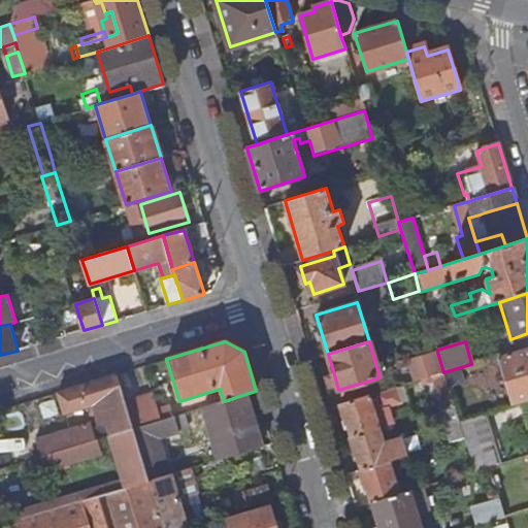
[(527,400),(527,345),(499,355),(508,388),(515,405),(527,400)]
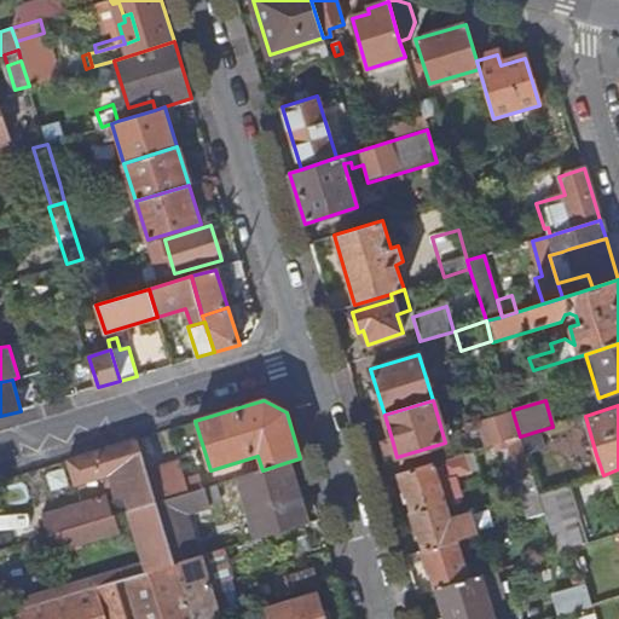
[(520,437),(513,412),(489,420),(491,427),(481,429),(486,446),(505,440),(520,437)]
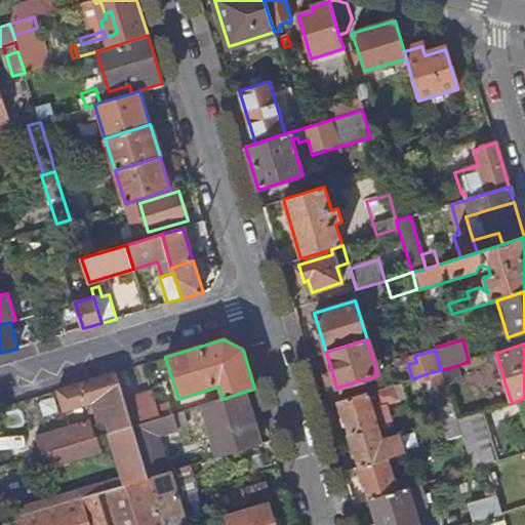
[(406,358),(408,364),(416,362),(414,356),(406,358)]
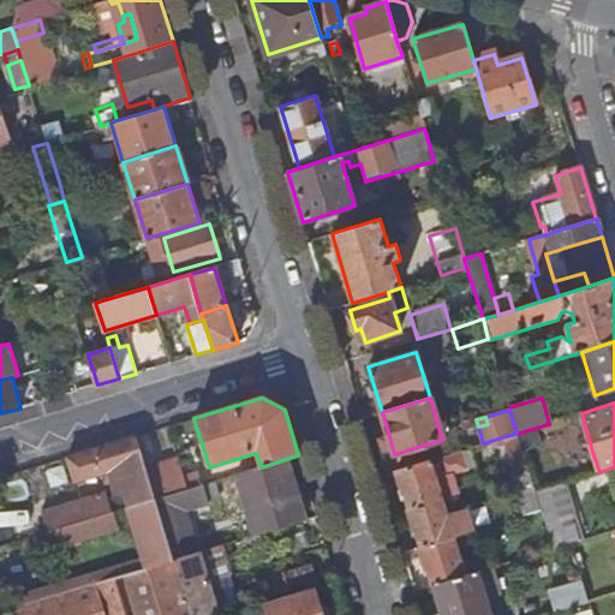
[(521,448),(541,442),(536,428),(517,434),(521,448)]
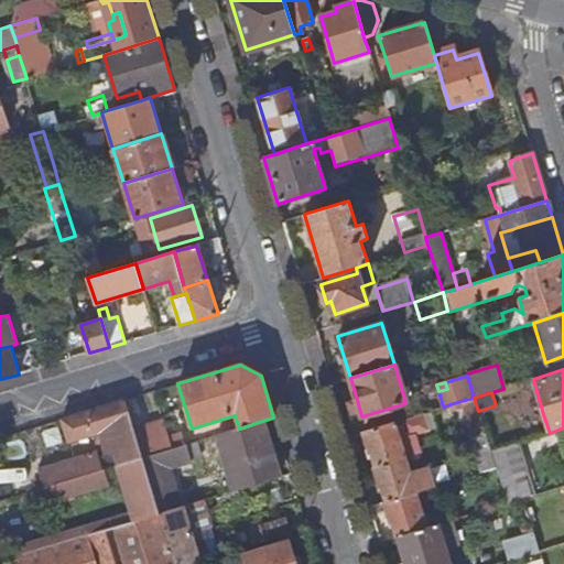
[(472,437),(486,433),(478,411),(474,398),(461,401),(472,437)]
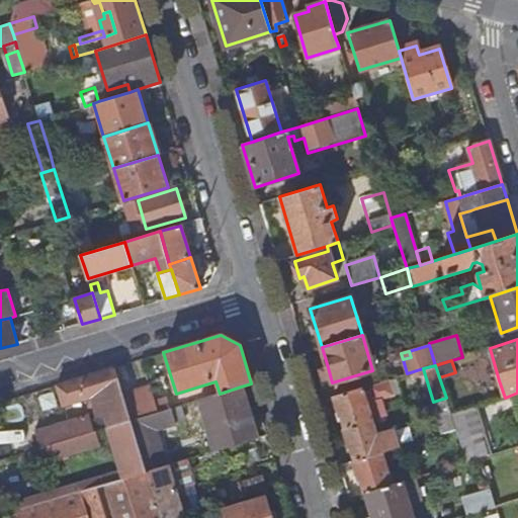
[(73,380),(56,385),(63,406),(89,398),(95,418),(66,426),(64,422),(34,432),(40,448),(41,448),(92,432),(108,427),(131,421),(122,395),(114,367),(73,380)]
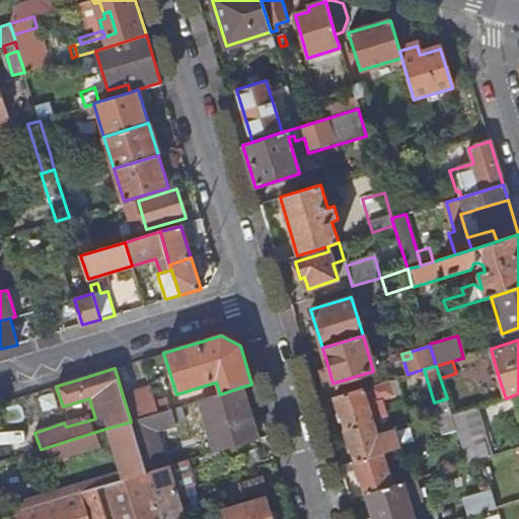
[(328,368),(321,370),(324,380),(331,378),(328,368)]
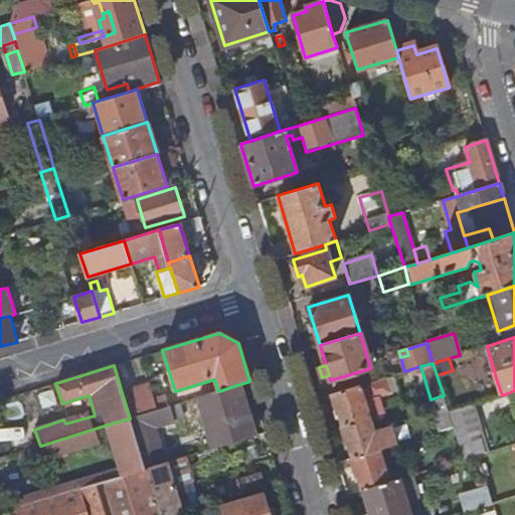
[(502,395),(496,378),(487,381),(492,398),(502,395)]
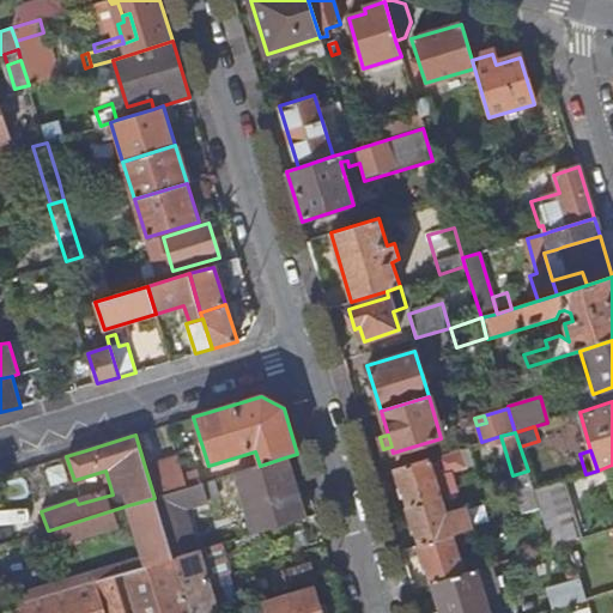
[(155,498),(186,487),(177,457),(145,467),(155,498)]
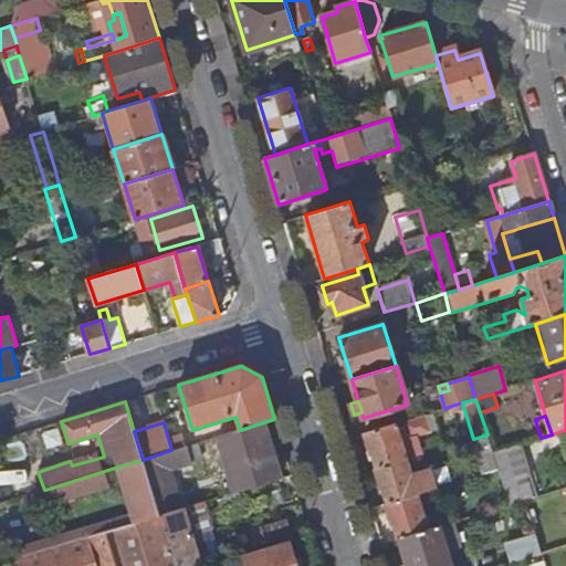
[(280,478),(263,422),(240,430),(218,437),(234,492),(238,491),(280,478)]
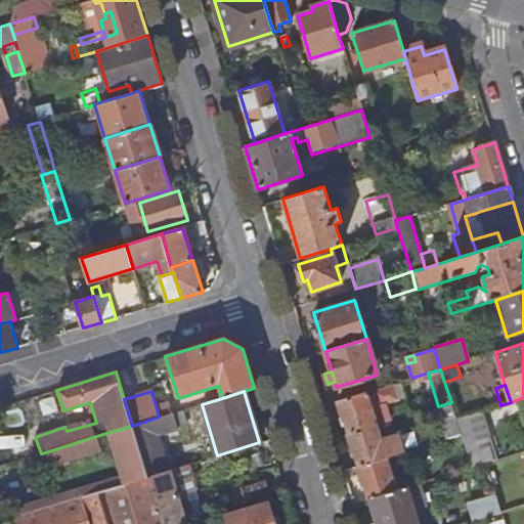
[(372,416),(364,393),(338,401),(343,419),(345,419),(349,433),(375,426),(380,425),(376,415),(372,416)]
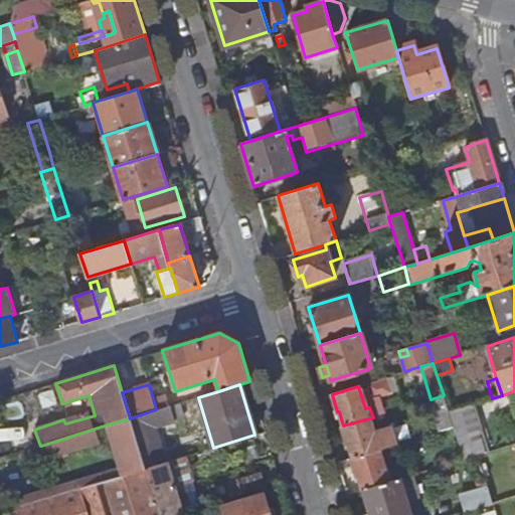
[(439,433),(453,427),(449,411),(444,395),(431,399),(428,399),(439,433)]
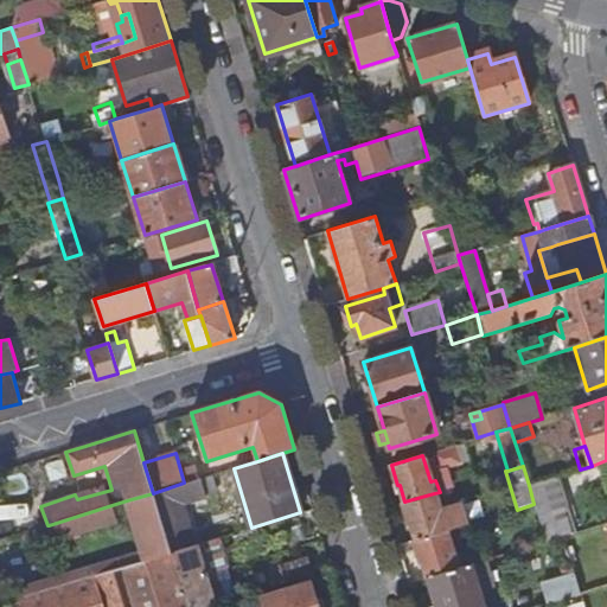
[(562,536),(575,532),(558,477),(529,485),(534,504),(545,542),(562,536)]
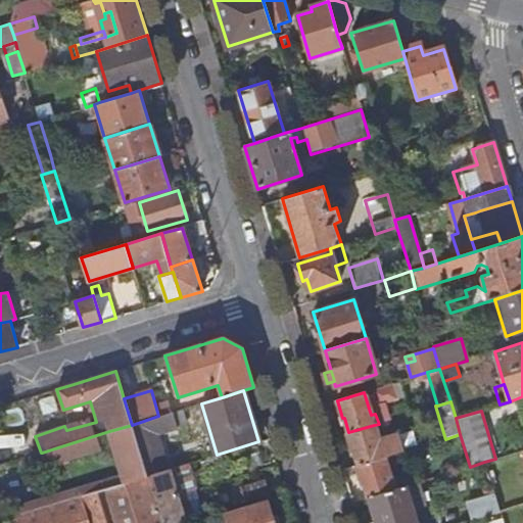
[(148,476),(168,470),(157,435),(178,429),(173,412),(158,416),(132,425),(148,476)]
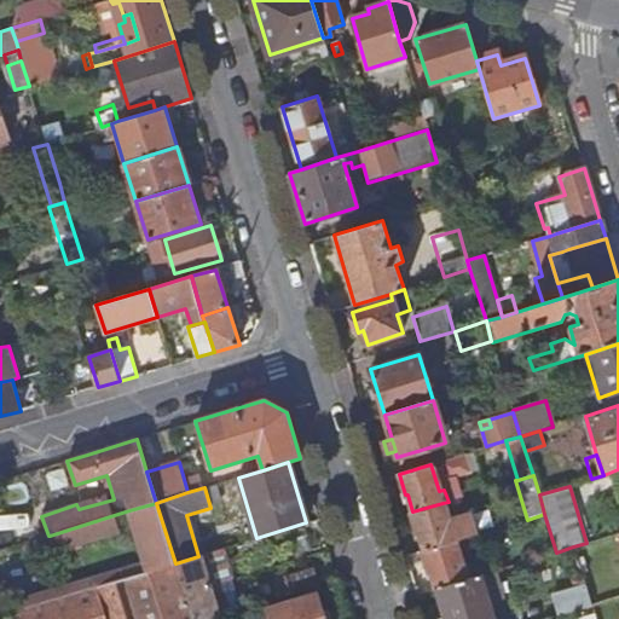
[(191,618),(175,563),(156,503),(129,510),(148,572),(13,613),(15,618),(191,618)]
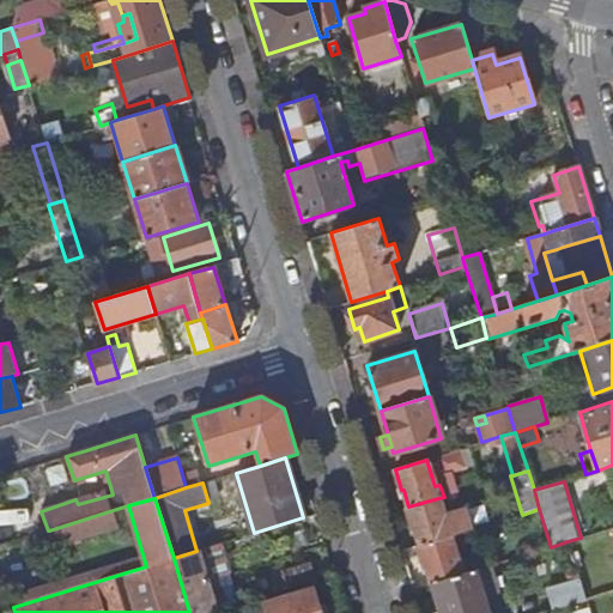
[(420,546),(450,536),(471,530),(465,510),(444,517),(438,498),(408,507),(407,508),(413,528),(414,527),(420,546)]
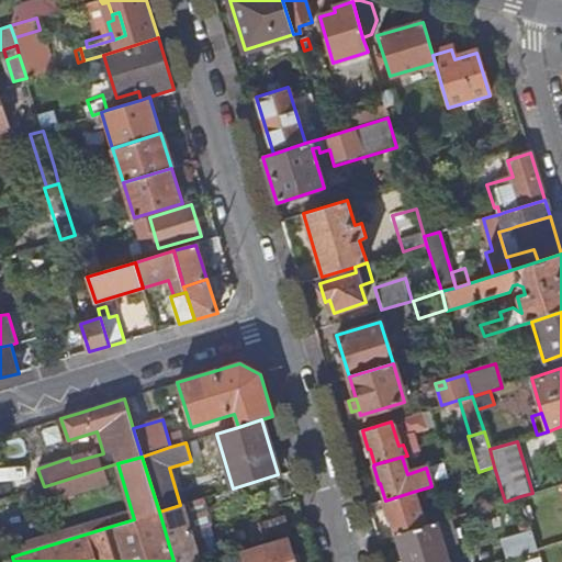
[(44,486),(37,469),(33,470),(40,487),(44,486)]
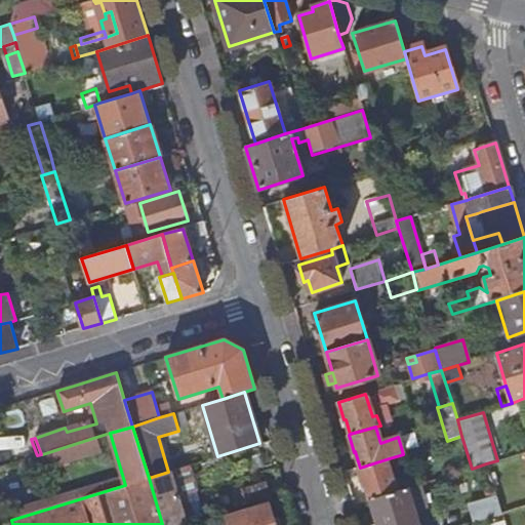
[(38,469),(97,451),(93,438),(42,454),(41,454),(37,455),(35,456),(38,469)]
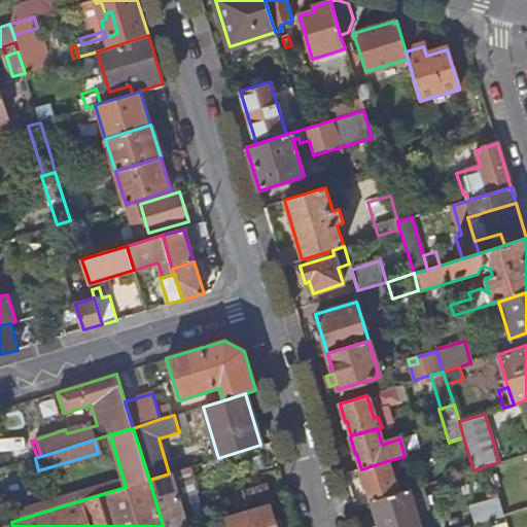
[(393,484),(387,461),(361,469),(359,469),(364,486),(366,485),(372,501),(401,492),(399,482),(393,484)]
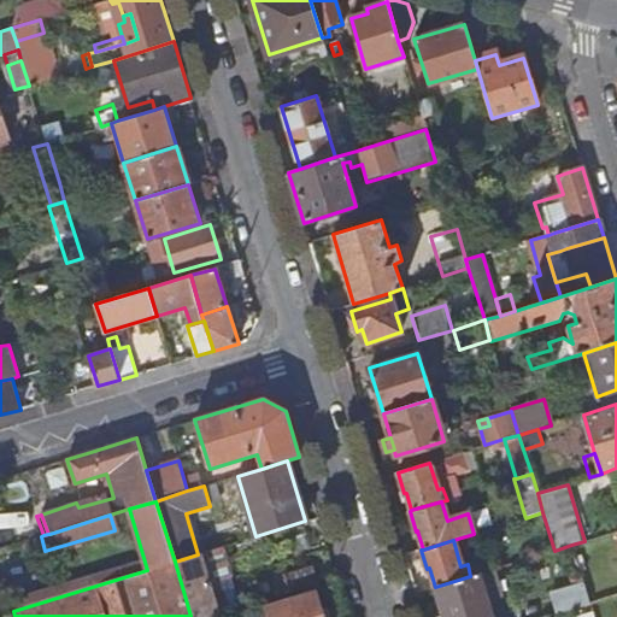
[(191,616),(209,616),(217,615),(209,583),(230,577),(221,547),(199,553),(198,554),(175,562),(191,616)]
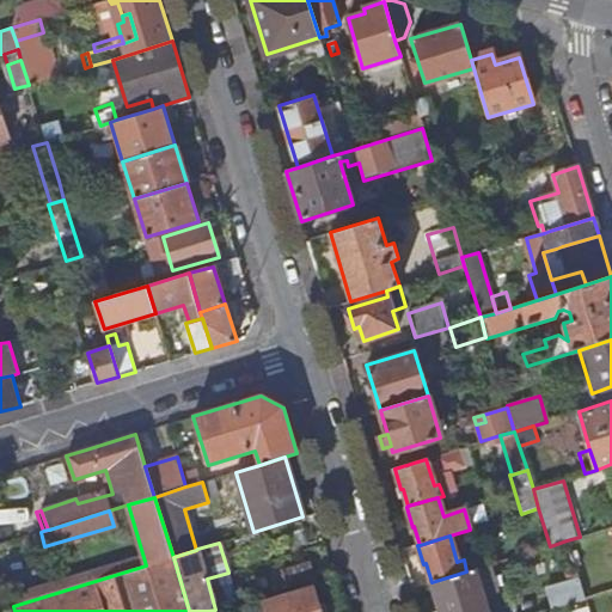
[(282,570),(288,587),(314,579),(310,562),(282,570)]
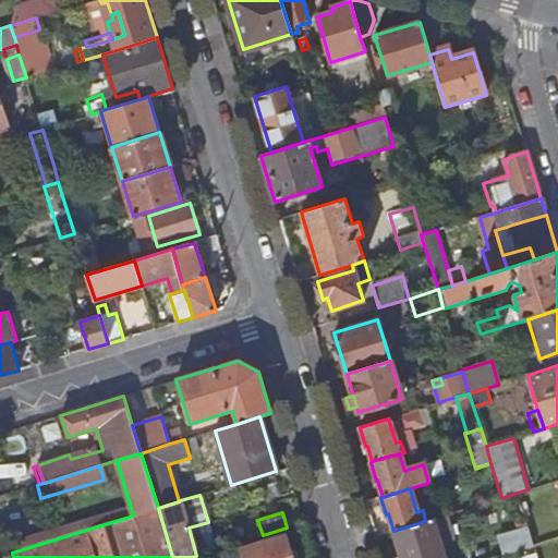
[(425,521),(393,531),(401,557),(444,557),(439,541),(453,536),(447,514),(433,519),(425,521)]
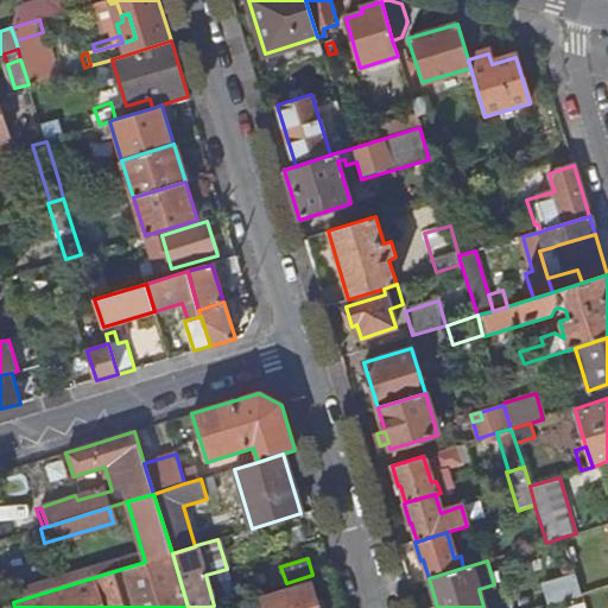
[(581,594),(571,562),(561,565),(565,577),(542,583),(549,605),(564,599),(581,594)]
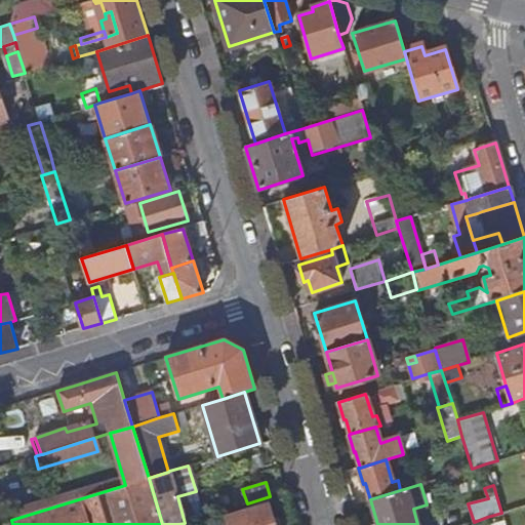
[(275,524),(270,505),(247,512),(227,518),(228,524),(275,524)]
